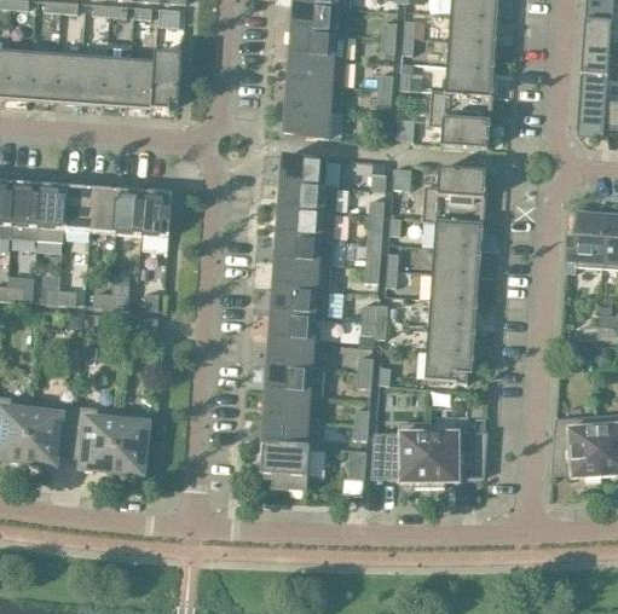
[(61,12),(62,1),(45,0),(44,11),(61,12)]
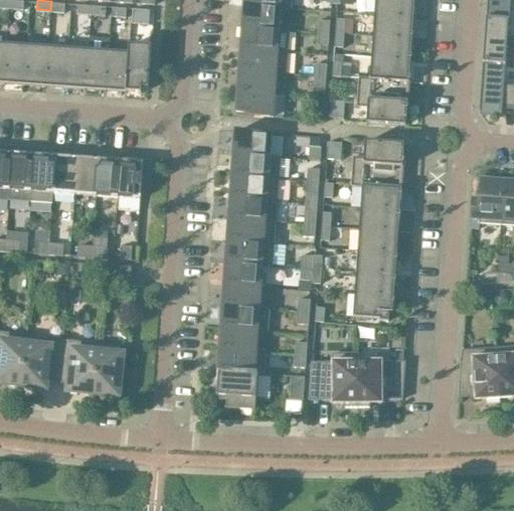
[(413,14),(414,0),(375,0),(374,12),(413,14)]
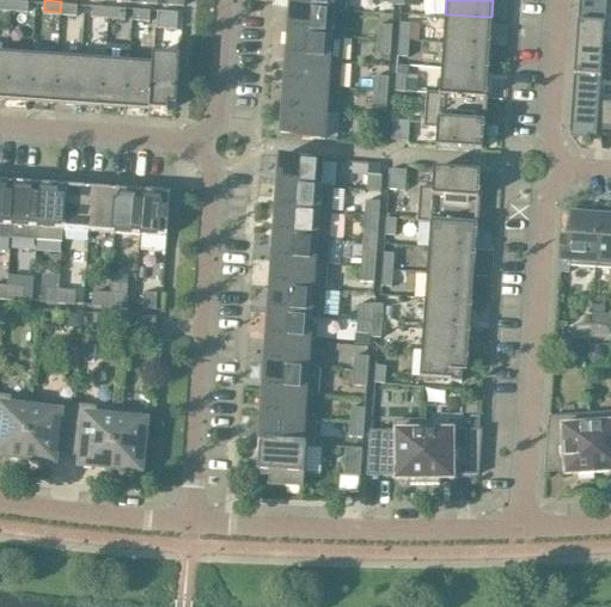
[(579,0),(575,44),(610,46),(610,0),(579,0)]
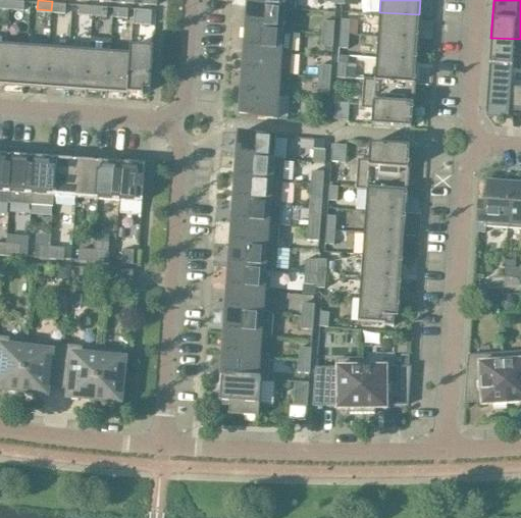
[(52,1),(51,10),(65,11),(66,2),(52,1)]
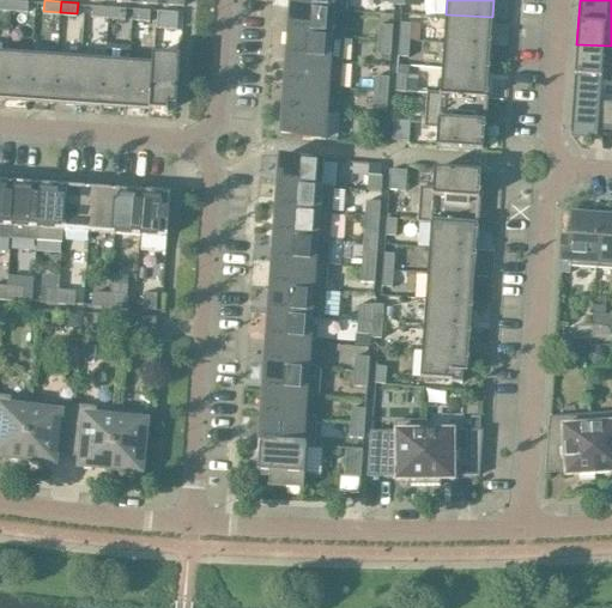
[(109,14),(109,5),(92,2),(92,13),(109,14)]
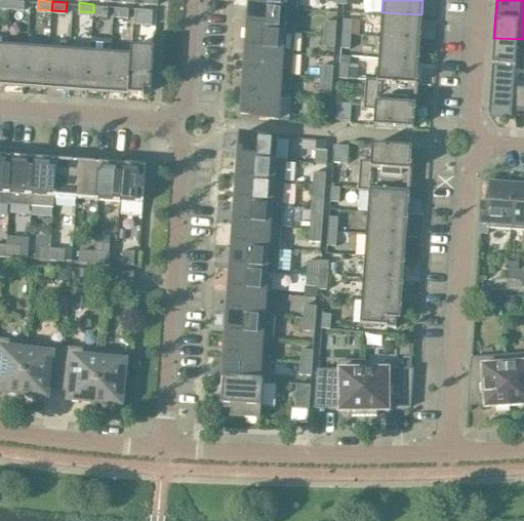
[(296,8),(296,6),(249,3),(248,26),(295,29),(285,28),(287,7),(296,8)]
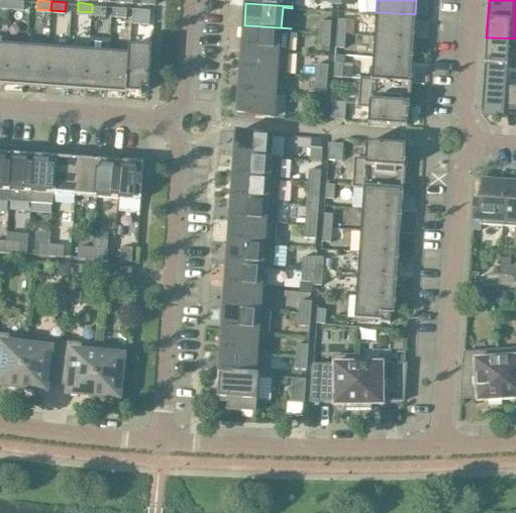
[(92,4),(92,12),(106,13),(106,4),(92,4)]
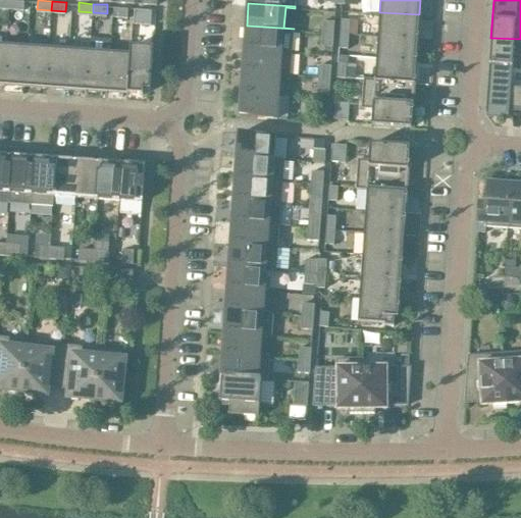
[(114,5),(113,14),(127,15),(128,6),(114,5)]
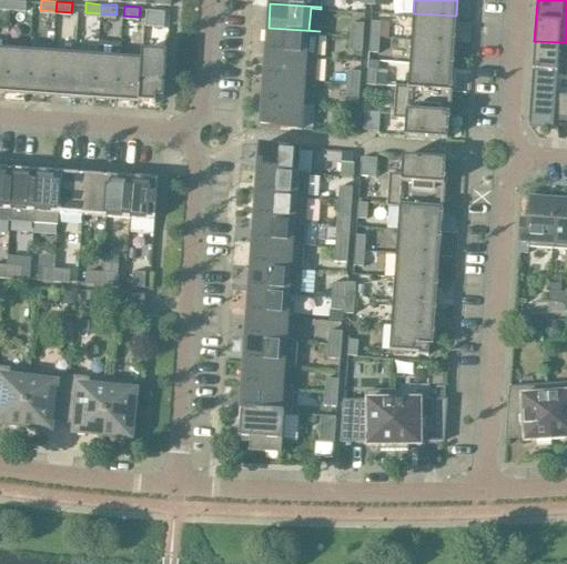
[(147,8),(145,23),(164,24),(165,9),(147,8)]
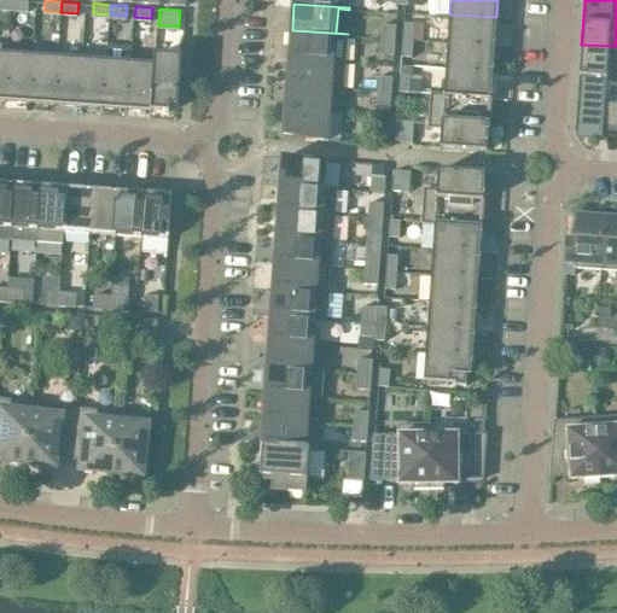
[(494,44),(496,17),(449,15),(448,40),(494,44)]
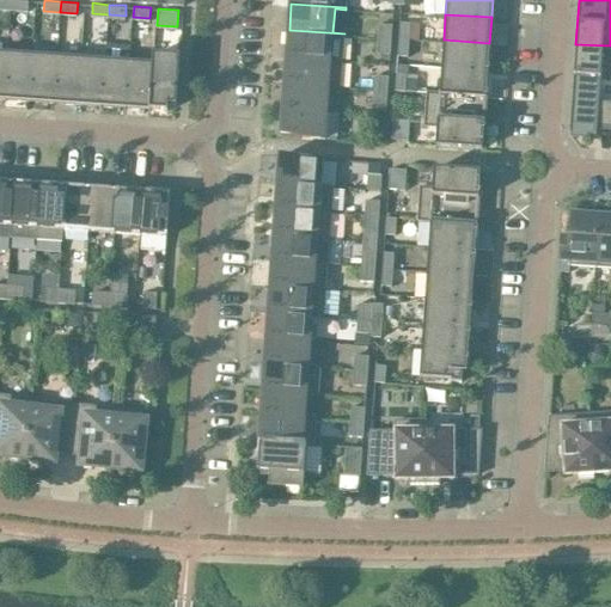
[(398,37),(409,37),(410,20),(399,20),(398,37)]
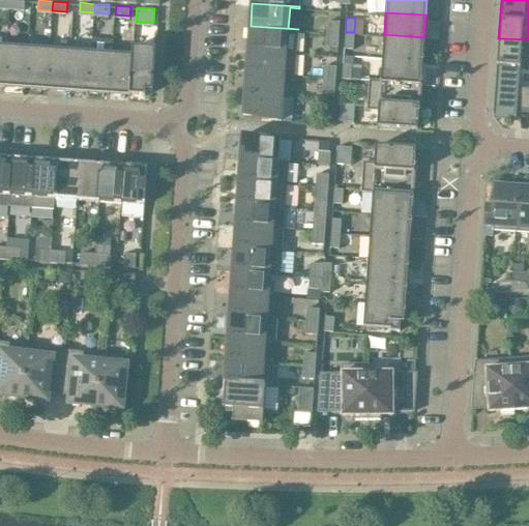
[(326,31),(339,32),(340,19),(327,19),(326,31)]
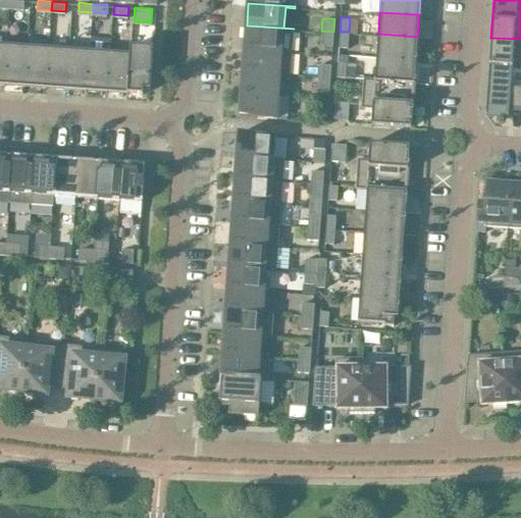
[(292,50),(294,29),(247,26),(245,47),(292,50)]
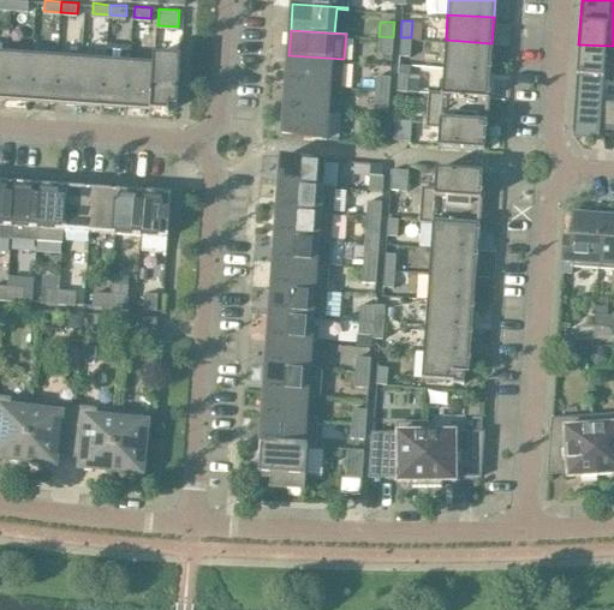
[(392,52),(393,37),(379,36),(377,51),(392,52)]
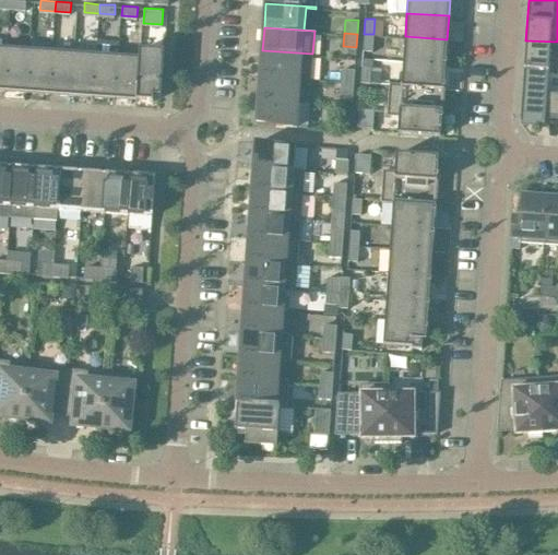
[(372,58),(374,34),(364,34),(363,58),(372,58)]
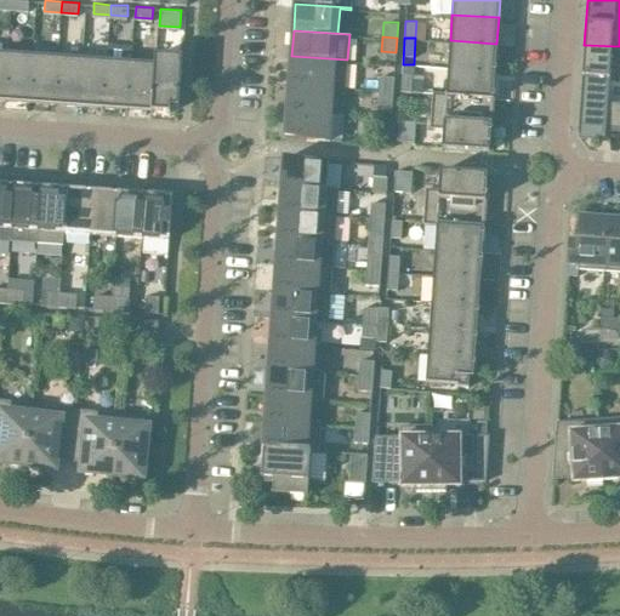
[(495,70),(496,44),(450,40),(448,67),(495,70)]
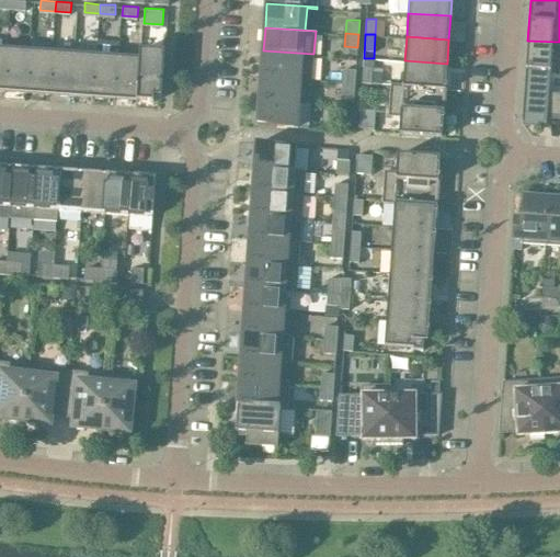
[(559,42),(527,41),(522,120),(524,120),(524,118),(545,121),(545,122),(547,122),(547,113),(559,113),(559,42)]
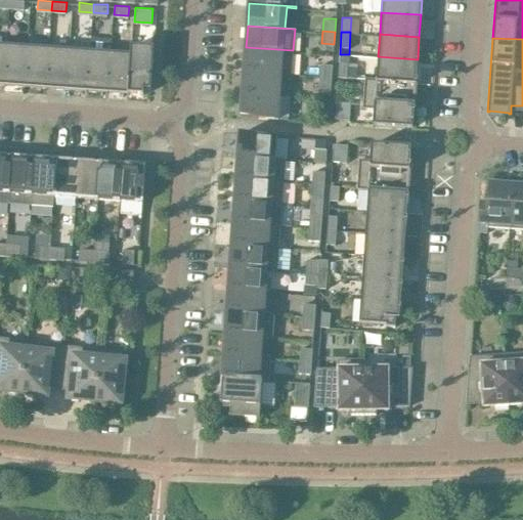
[(25,84),(28,43),(7,42),(4,83),(25,84)]
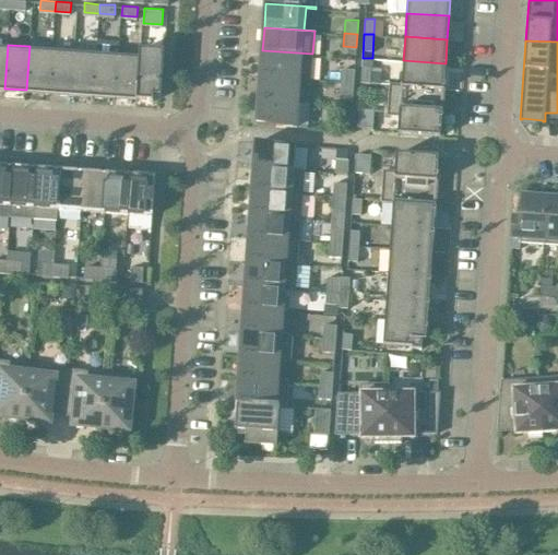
[(49,92),(52,48),(30,46),(26,90),(49,92)]
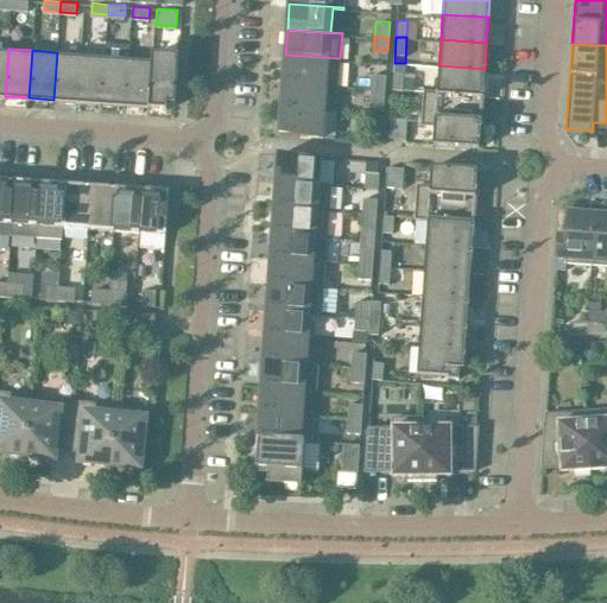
[(179,52),(155,50),(153,50),(152,59),(153,59),(150,106),(166,107),(168,100),(175,101),(176,94),(179,52)]
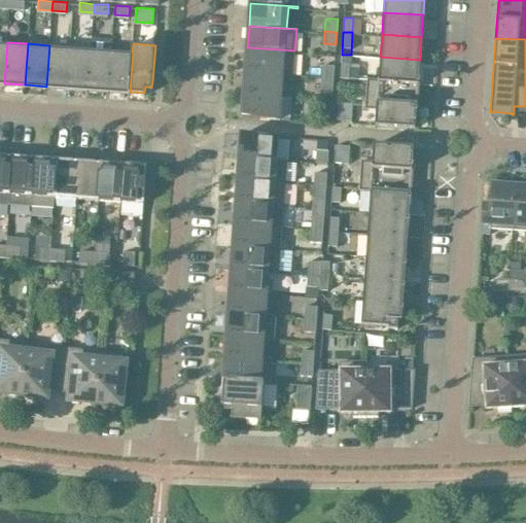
[(67,88),(70,46),(49,45),(46,86),(67,88)]
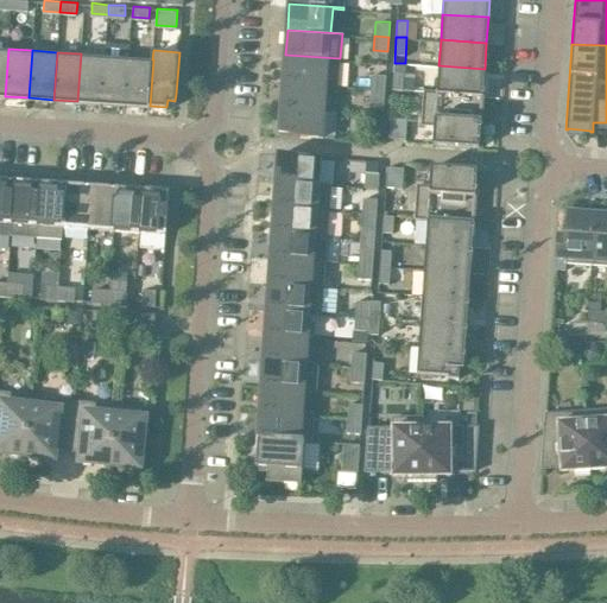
[(101,103),(105,56),(81,54),(77,101),(101,103)]
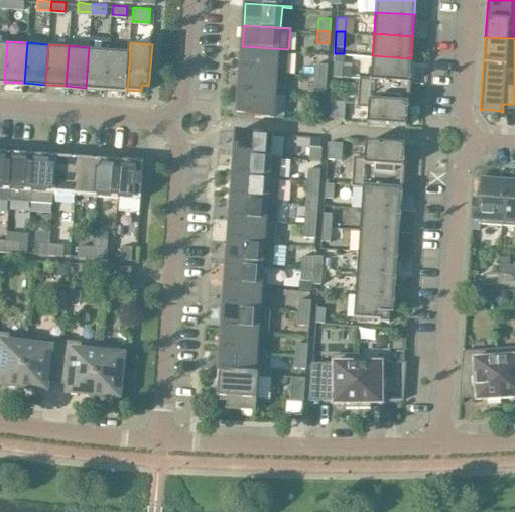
[(287,72),(288,49),(242,46),(241,69),(287,72)]
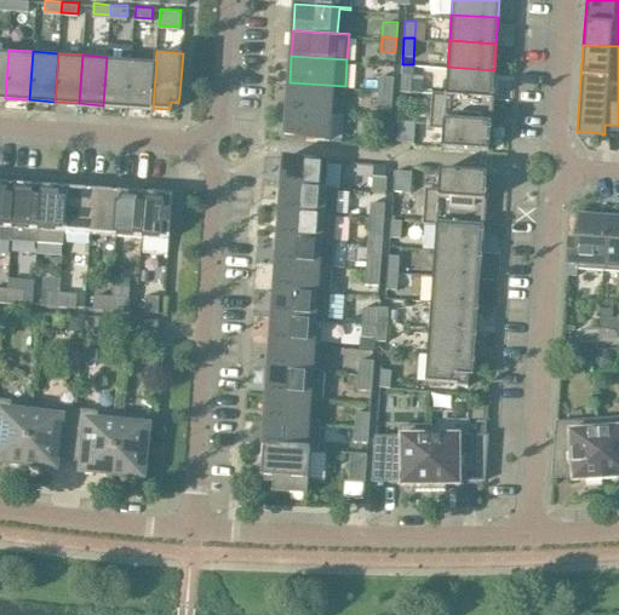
[(129,107),(132,58),(107,57),(103,105),(129,107)]
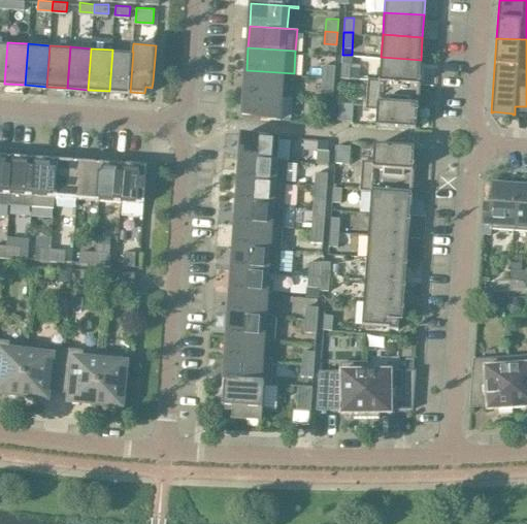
[(133,52),(132,52),(112,50),(109,91),(130,92),(133,52)]
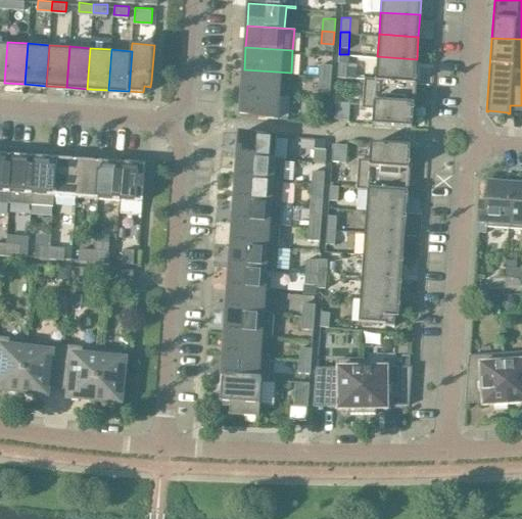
[(415,81),(417,59),(377,56),(376,78),(365,77),(365,78),(415,81)]
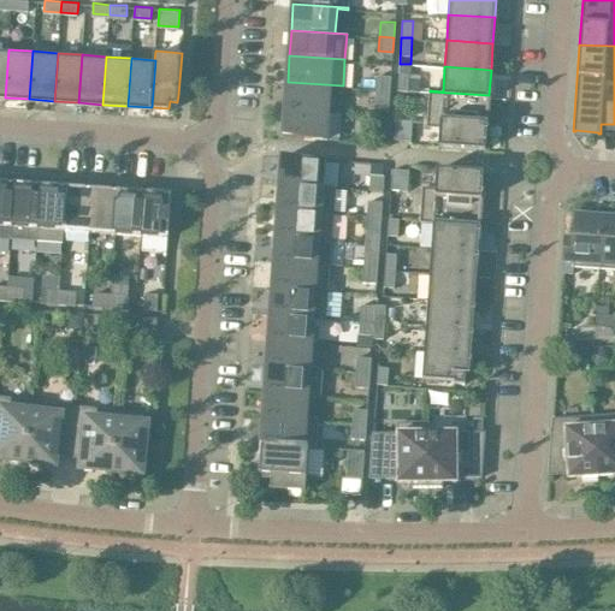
[(397,89),(408,89),(409,72),(398,72),(397,89)]
